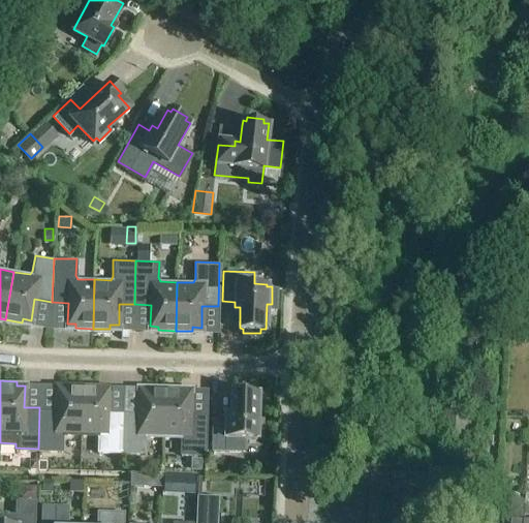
[(63,431),(81,432),(82,383),(65,382),(65,387),(56,387),(56,407),(39,407),(38,449),(62,449),(62,436),(63,431)]
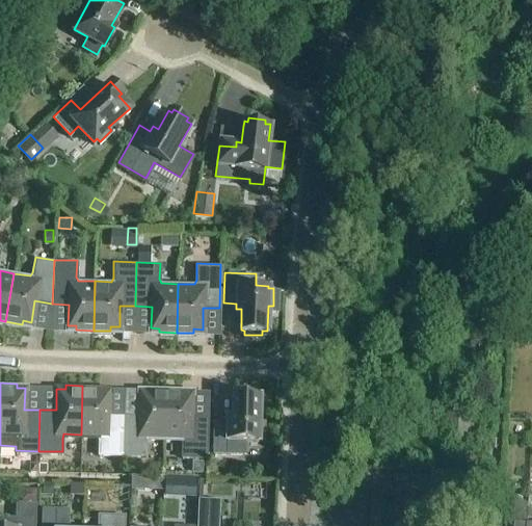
[(99,452),(122,453),(124,412),(107,412),(108,390),(100,390),(100,386),(82,386),(81,435),(98,435),(99,439),(99,452)]
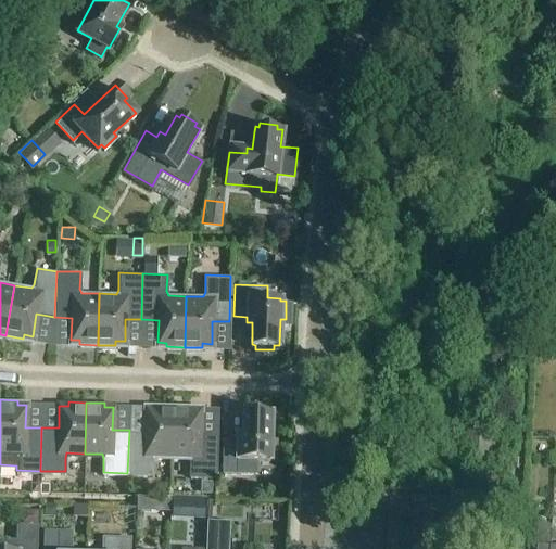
[(153,456),(172,456),(173,405),(155,404),(154,408),(146,408),(146,431),(129,430),(127,473),(152,473),(152,460),(153,456)]
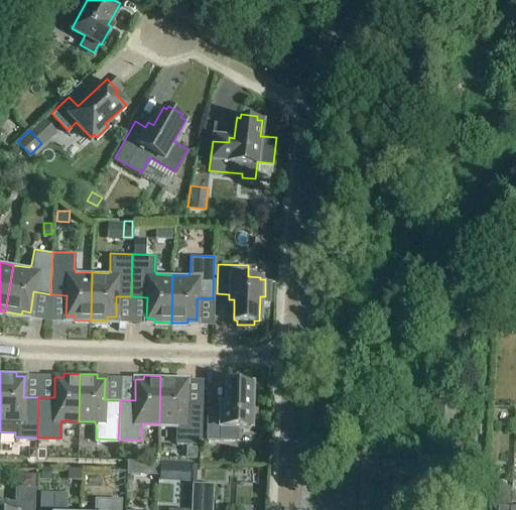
[(160,376),(159,423),(176,423),(176,427),(176,440),(200,441),(201,401),(184,401),(185,380),(177,380),(177,376),(160,376)]
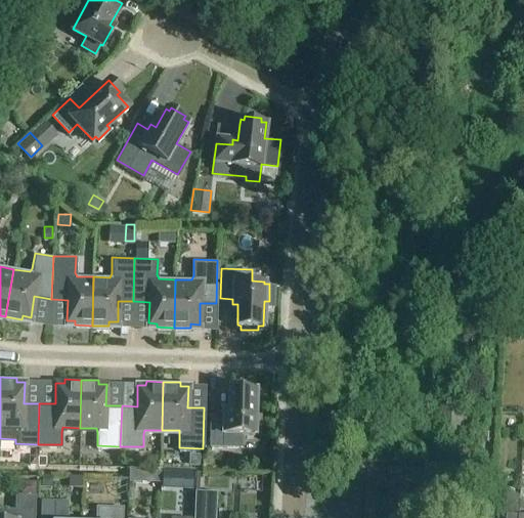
[(250,388),(250,384),(233,384),(233,388),(229,388),(229,408),(223,408),(223,414),(211,414),(210,443),(242,444),(242,432),(254,432),(254,430),(259,430),(260,414),(255,414),(256,388),(250,388)]
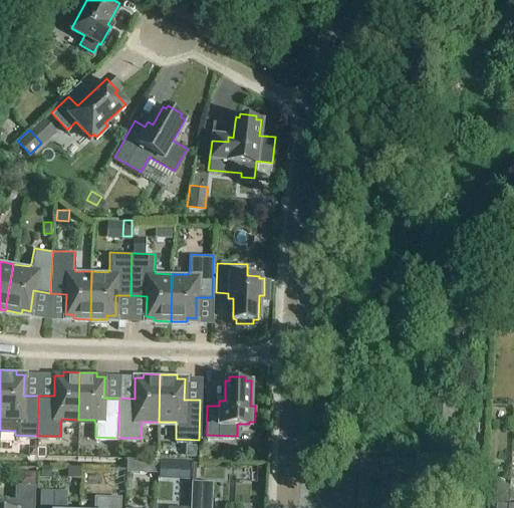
[(431,420),(459,421),(461,390),(433,389),(431,420)]
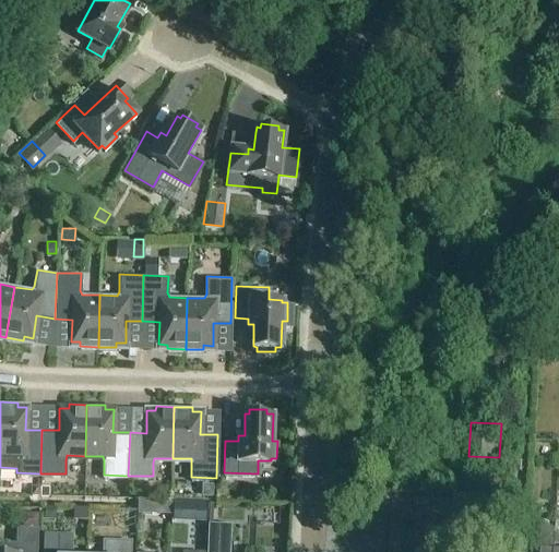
[(202,482),(202,492),(212,493),(213,482),(202,482)]
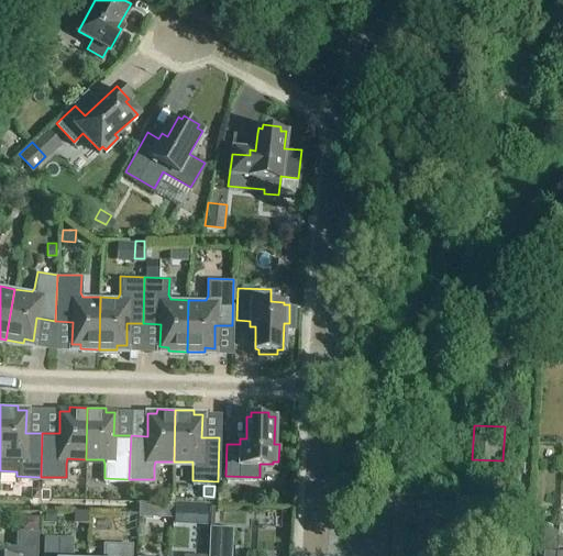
[(40,487),(31,487),(31,497),(40,496),(40,487)]
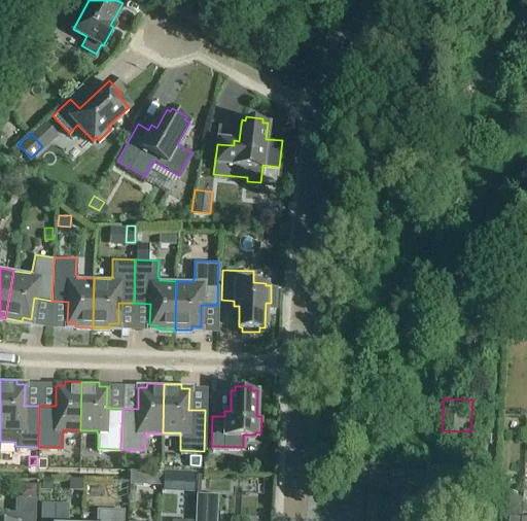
[(130,467),(130,482),(141,482),(141,469),(130,467)]
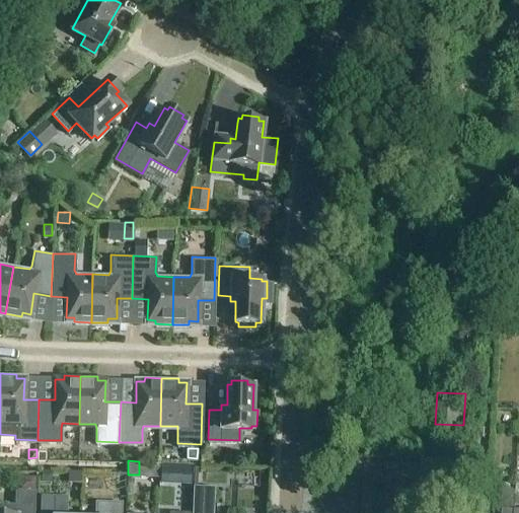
[(81,481),(82,469),(68,468),(68,481),(81,481)]
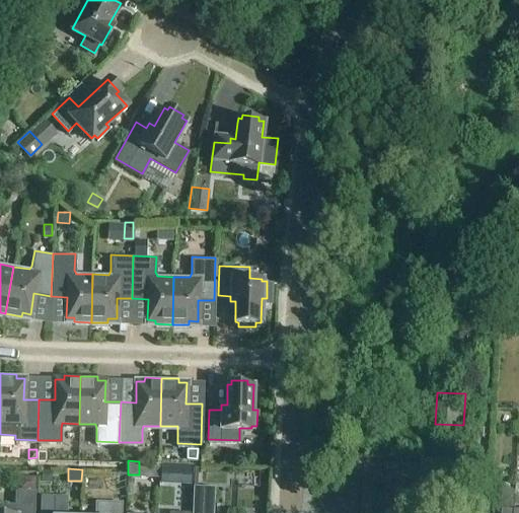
[(51,480),(51,469),(41,469),(41,480),(51,480)]
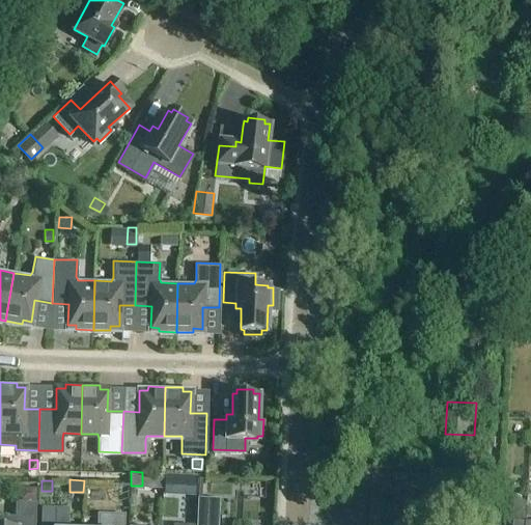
[(21,497),(36,498),(36,486),(22,485),(21,497)]
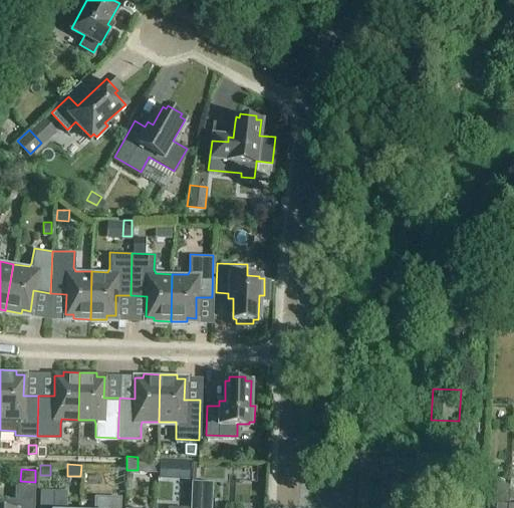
[(509,507),(509,502),(510,502),(510,484),(499,476),(486,494),(497,502),(496,507),(509,507)]
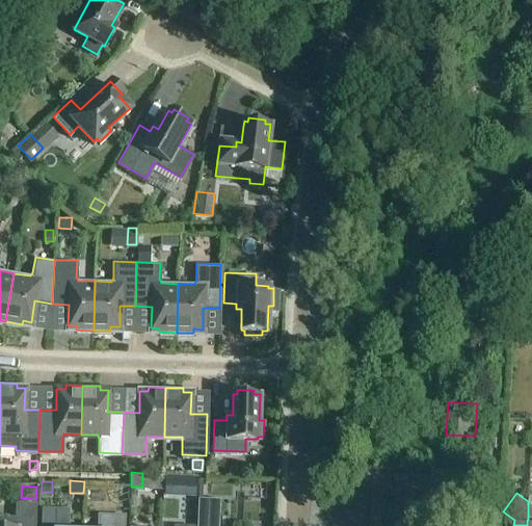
[(0,525),(33,525),(35,501),(17,501),(17,516),(0,515),(0,525)]
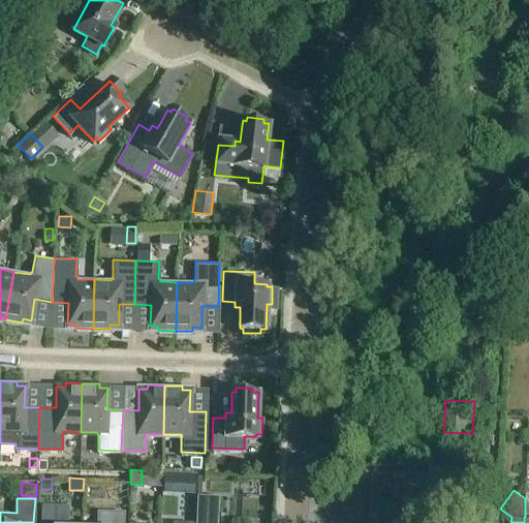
[(193,522),(216,522),(217,504),(217,499),(194,498),(193,522)]
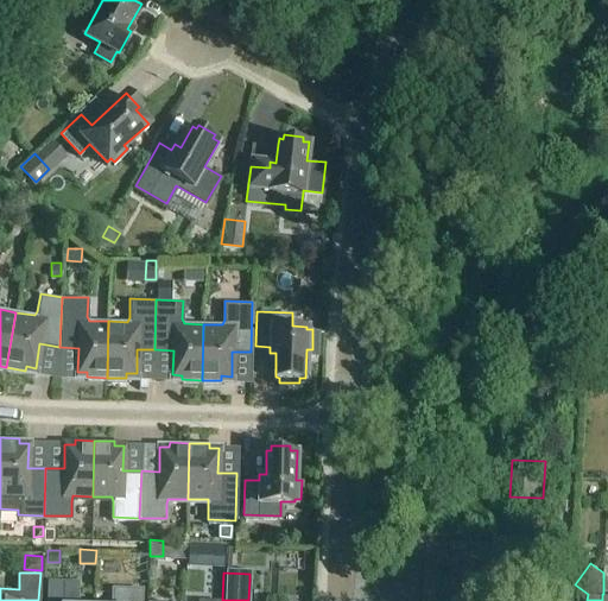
[(77,600),(78,580),(49,579),(48,600),(77,600)]
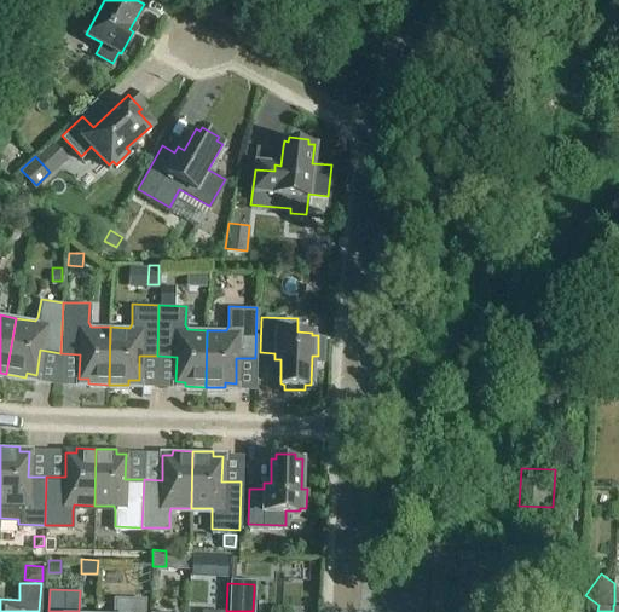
[(144,611),(144,598),(115,596),(114,611),(144,611)]
